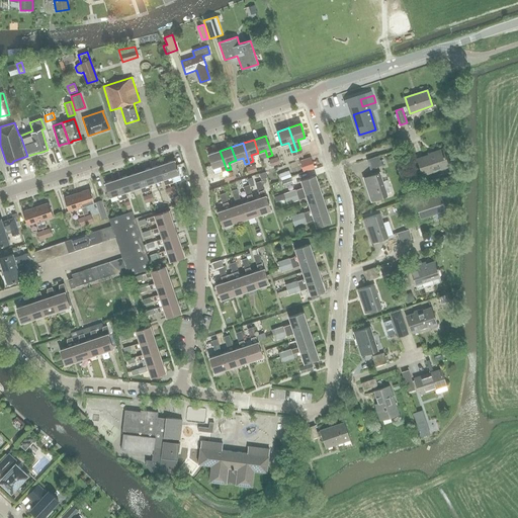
[(423,175),(447,167),(442,150),(433,152),(434,153),(417,159),(423,175)]
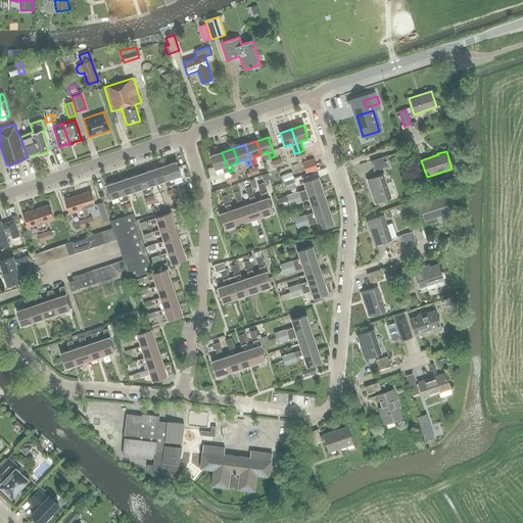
[(210,156),(215,170),(222,167),(224,174),(229,172),(222,152),(210,156)]
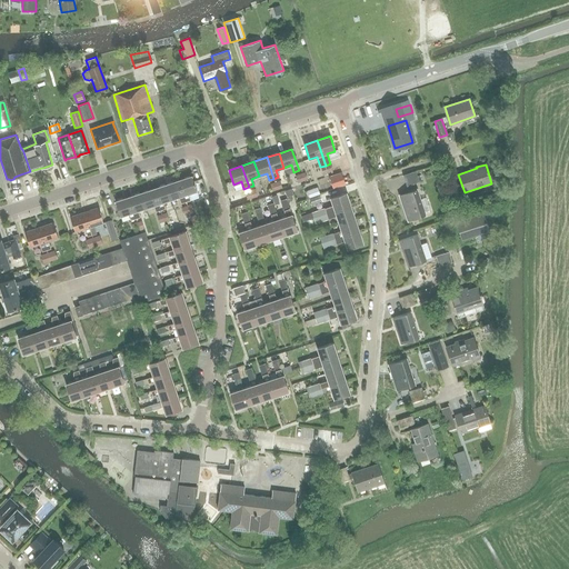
[(406,187),(419,182),(415,171),(402,176),(406,187)]
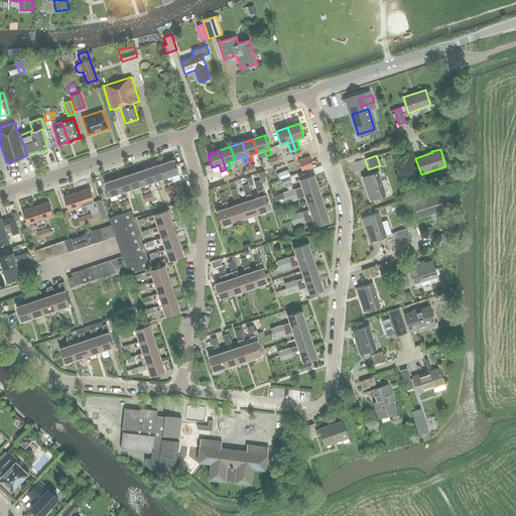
[(312,167),(311,164),(309,156),(298,160),(302,171),(312,167)]
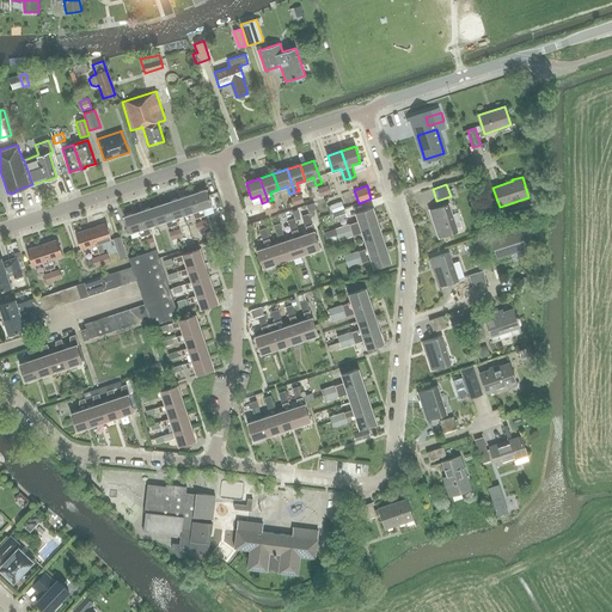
[(206,190),(191,195),(200,218),(204,215),(202,208),(210,206),(206,190)]
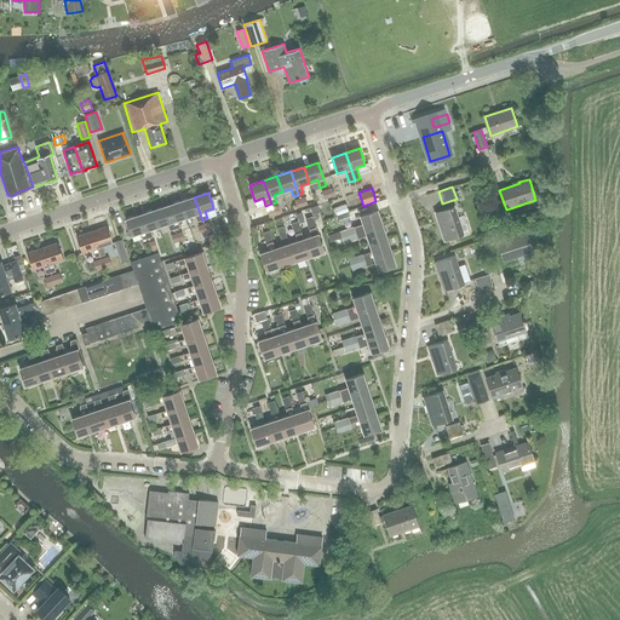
[(194,197),(181,201),(185,217),(194,214),(196,222),(202,220),(194,197)]
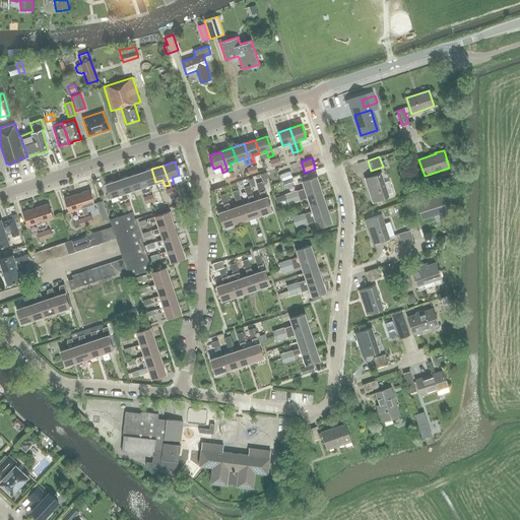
[(151,169),(140,173),(146,192),(151,191),(149,185),(155,182),(151,169)]
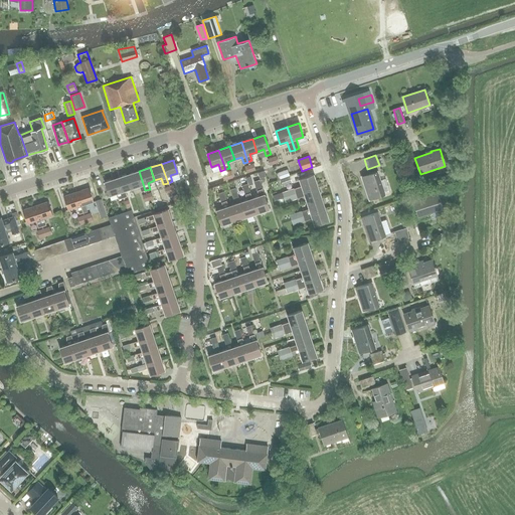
[(280,179),(289,176),(287,170),(278,173),(280,179)]
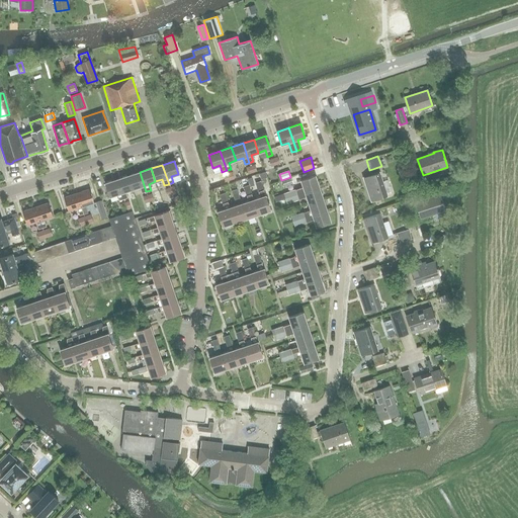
[(140,172),(128,176),(133,189),(140,187),(142,193),(146,191),(140,172)]
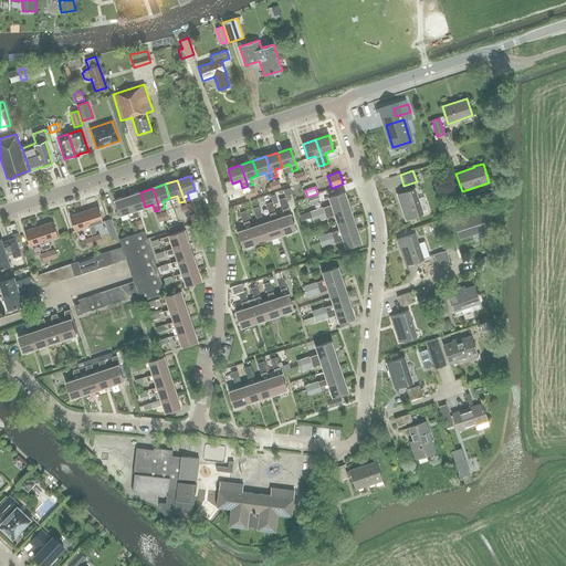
[(415,188),(397,194),(406,220),(423,215),(422,212),(428,210),(423,197),(418,199),(415,188)]
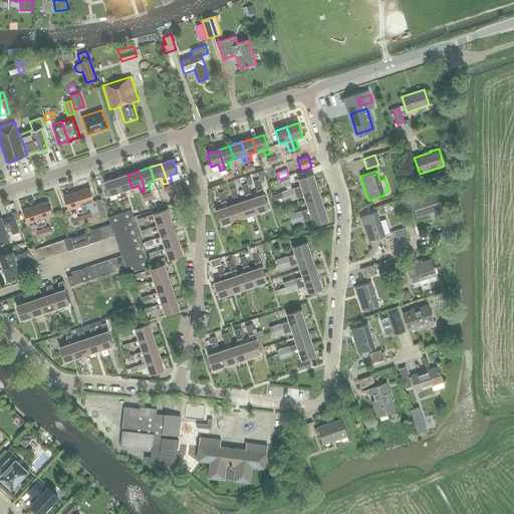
[(127,175),(115,179),(122,198),(126,196),(124,190),(132,188),(127,175)]
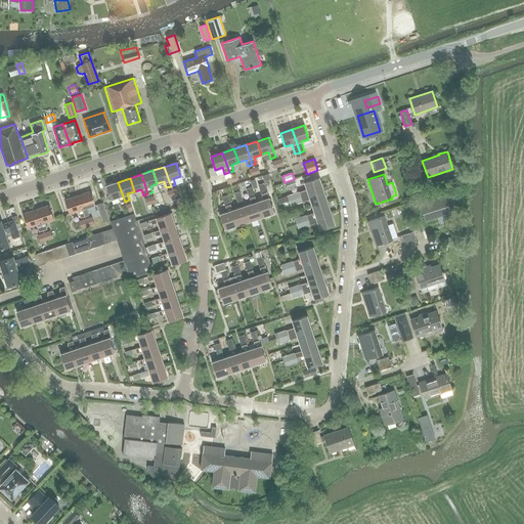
[(322,189),(318,178),(304,182),(306,189),(299,192),(300,197),(308,194),(322,189)]
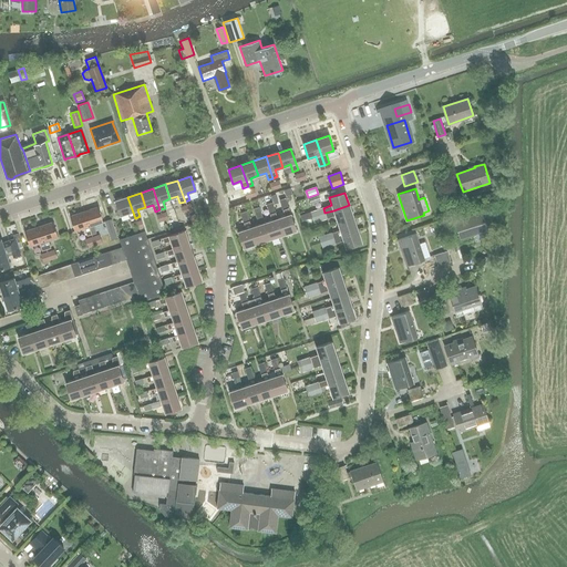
[(310,205),(320,202),(318,195),(308,198),(310,205)]
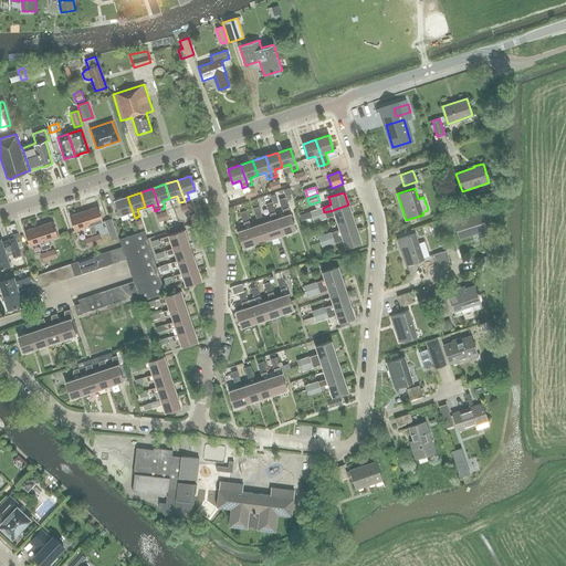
[(127,197),(115,200),(119,216),(127,212),(129,219),(135,218),(127,197)]
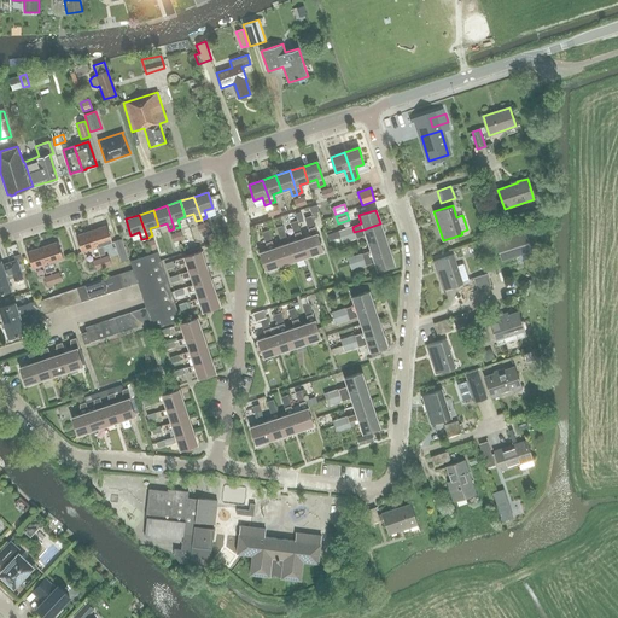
[(308,229),(314,227),(310,216),(304,219),(308,229)]
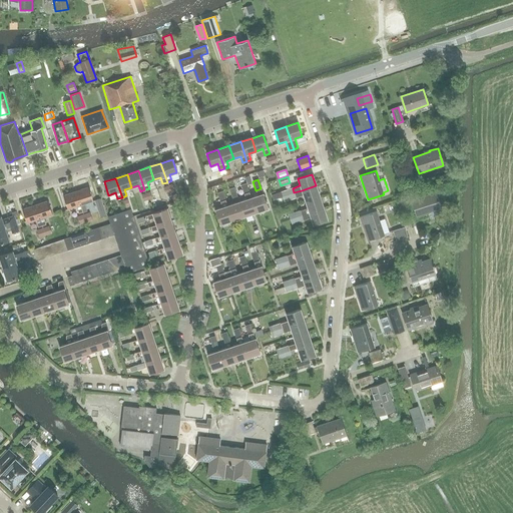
[(236,196),(233,187),(232,181),(227,183),(229,188),(228,189),(231,197),(236,196)]
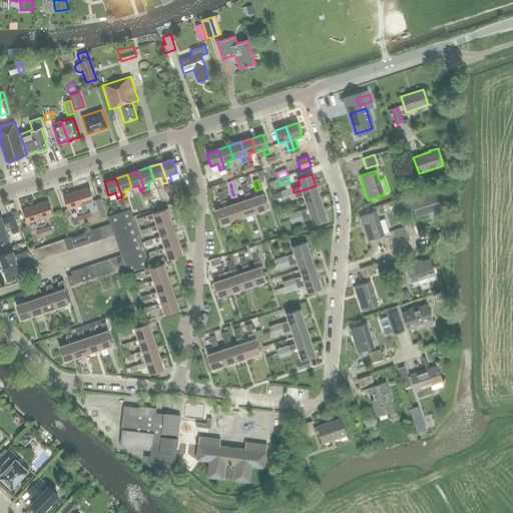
[(243,194),(248,192),(245,183),(240,185),(243,194)]
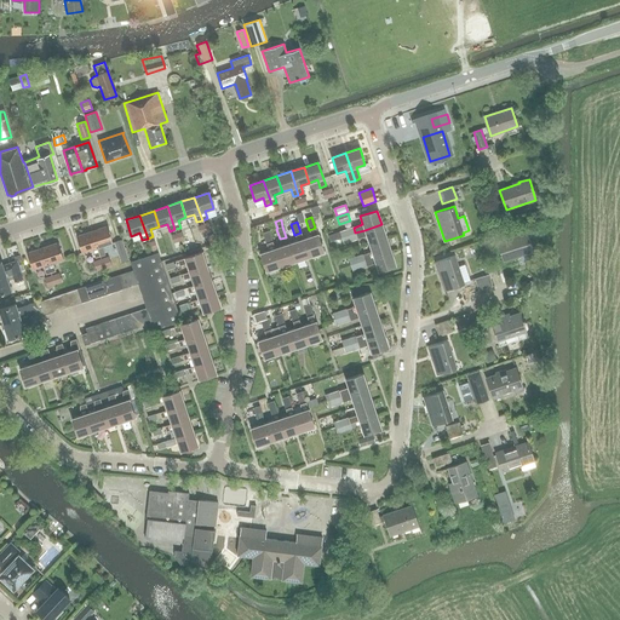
[(369,244),(386,237),(382,224),(365,230),(355,233),(357,239),(367,236),(369,244)]
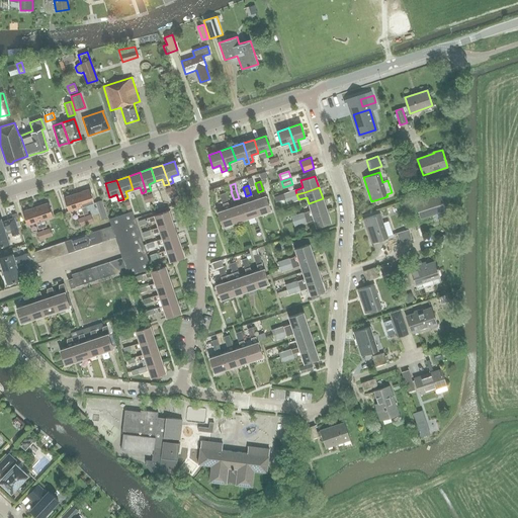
[(89,189),(77,193),(81,207),(94,202),(89,189)]
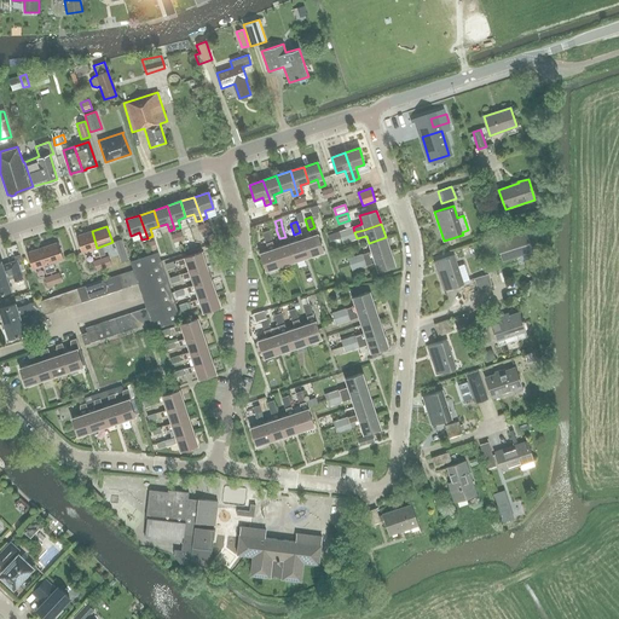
[(308,256),(323,252),(317,233),(317,235),(314,227),(308,230),(311,236),(302,238),(308,256)]
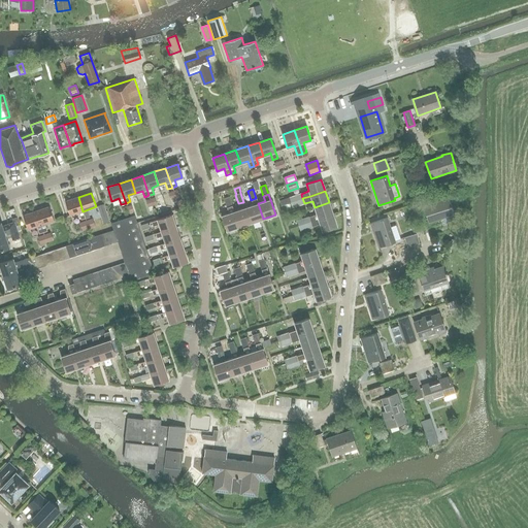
[(291,202),(302,198),(301,194),(289,197),(291,202)]
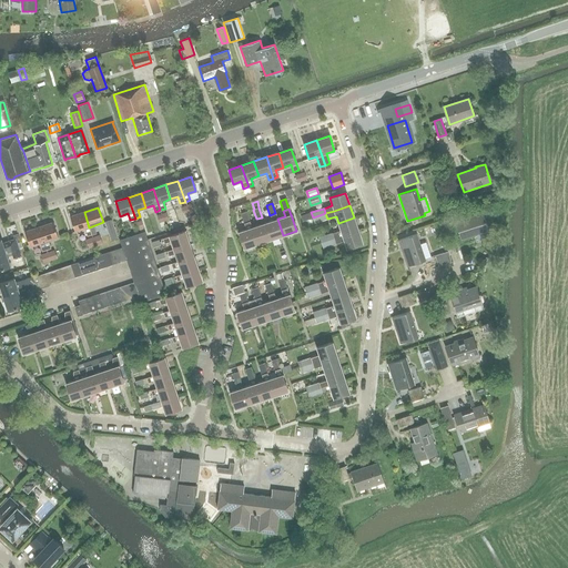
[(91,234),(89,227),(84,212),(70,216),(74,232),(84,229),(87,235),(91,234)]
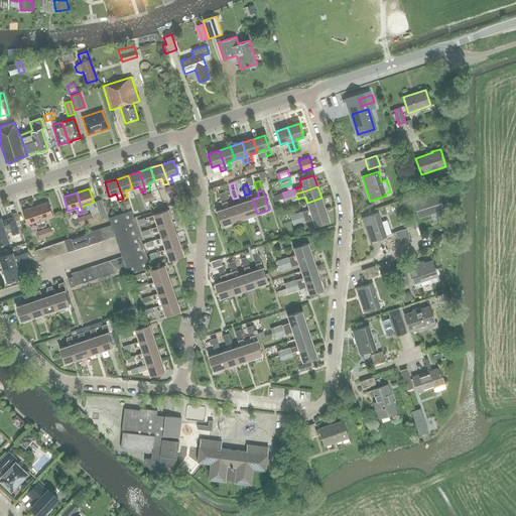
[(221,203),(226,202),(224,192),(218,195),(221,203)]
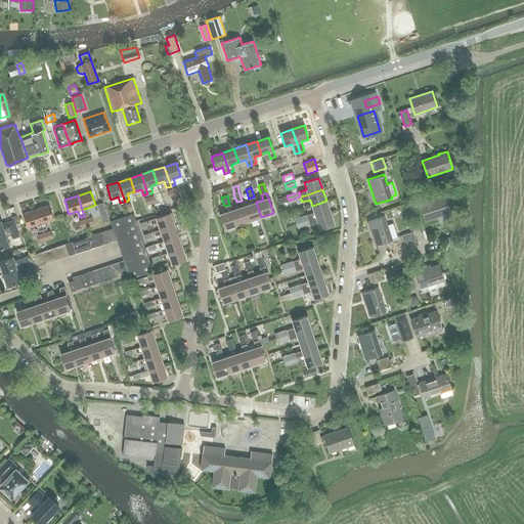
[(244,206),(249,221),(261,217),(256,202),(256,203),(254,197),(249,199),(251,204),(244,206)]
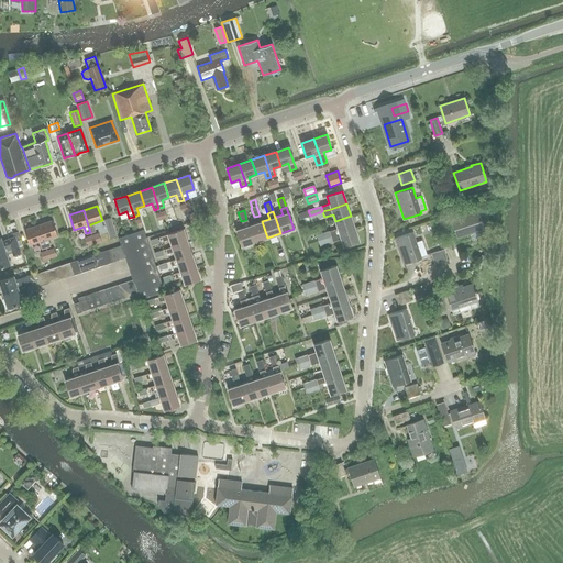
[(311,221),(324,217),(322,211),(310,216),(311,221)]
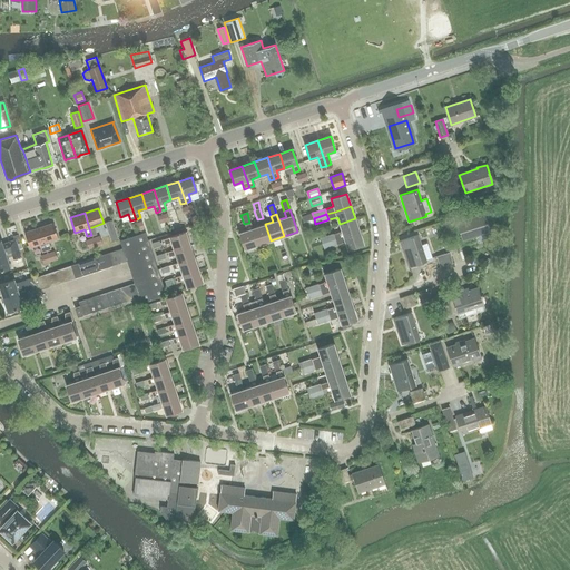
[(462,239),(490,231),(484,215),(458,224),(462,239)]
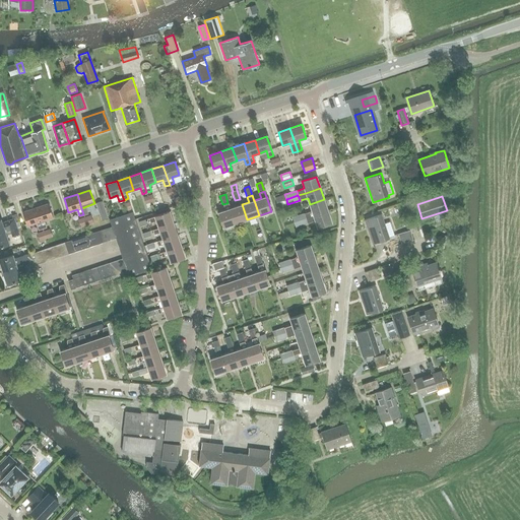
[(328,211),(324,199),(310,204),(312,211),(304,213),(305,218),(313,215),(328,211)]
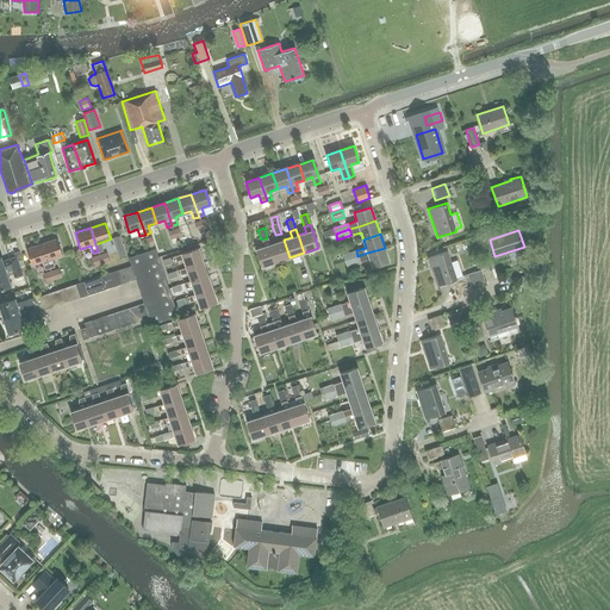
[(119,236),(112,238),(119,259),(126,256),(120,235),(119,236)]
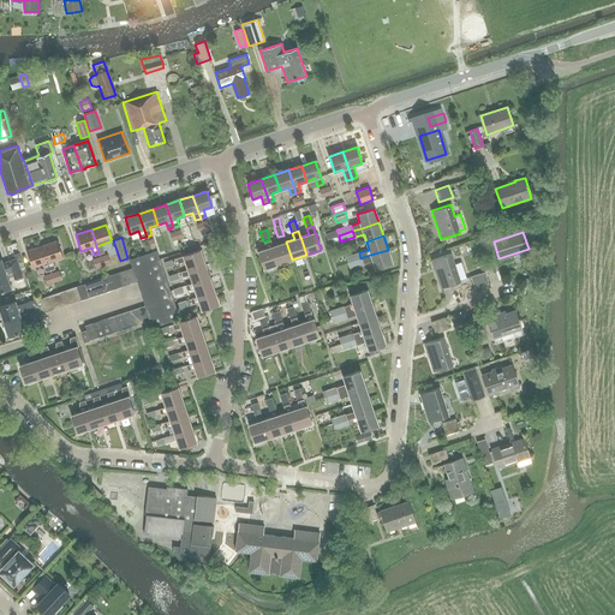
[(55,268),(53,261),(63,257),(58,240),(42,246),(49,269),(55,268)]
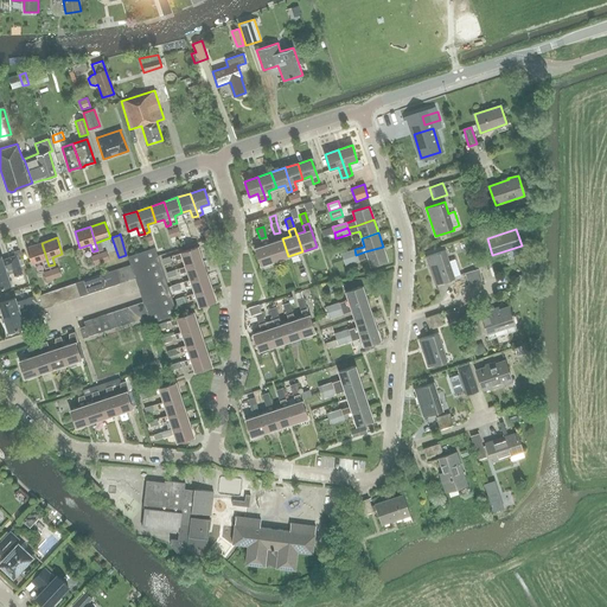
[(261,266),(275,261),(269,243),(268,243),(266,237),(260,238),(262,246),(255,248),(261,266)]
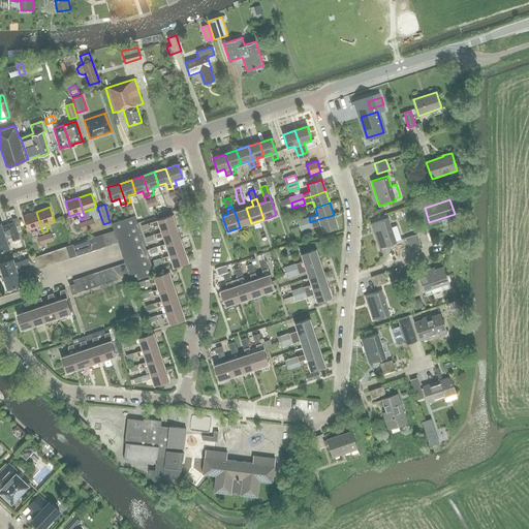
[(410,209),(413,220),(418,218),(415,207),(410,209)]
